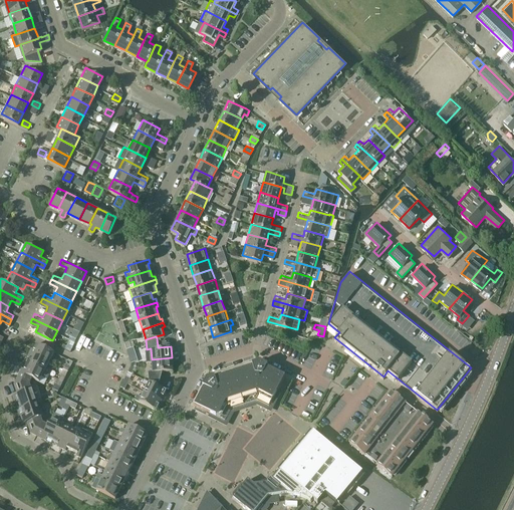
[(31,346),(29,350),(49,359),(54,349),(36,341),(33,347),(31,346)]
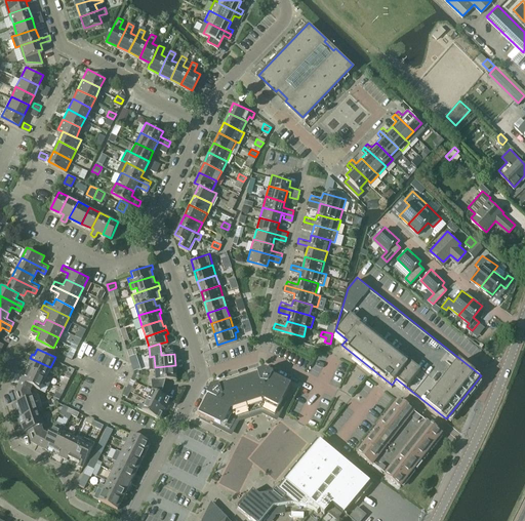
[(31,362),(28,368),(45,377),(50,381),(52,375),(47,372),(50,367),(30,358),(29,361),(31,362)]
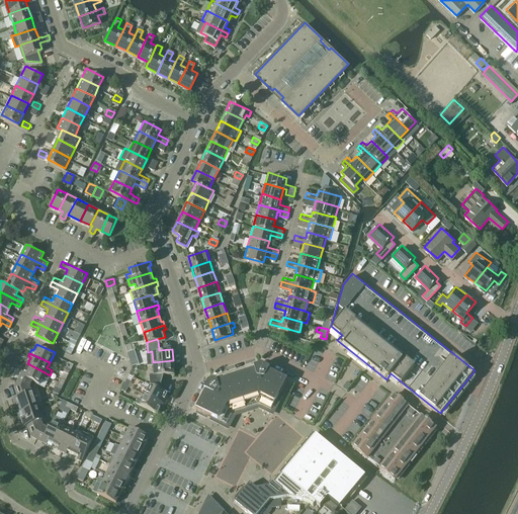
[(66,365),(64,369),(69,371),(71,367),(74,362),(69,359),(66,365)]
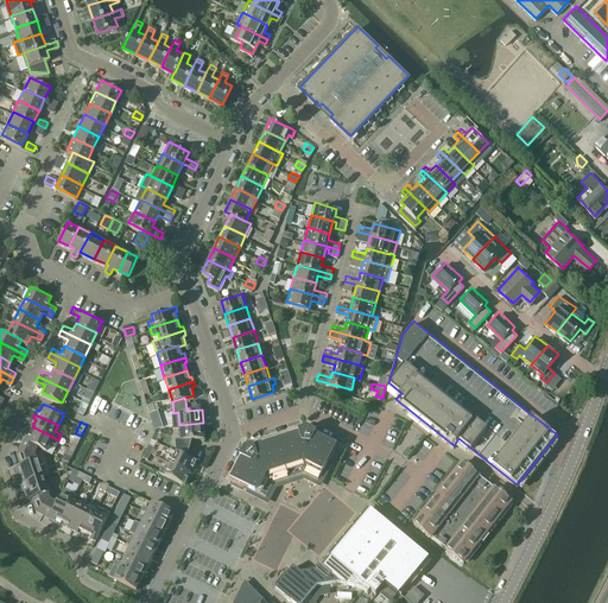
[(181,437),(176,438),(176,449),(187,454),(189,448),(189,437),(204,436),(203,423),(179,425),(181,437)]
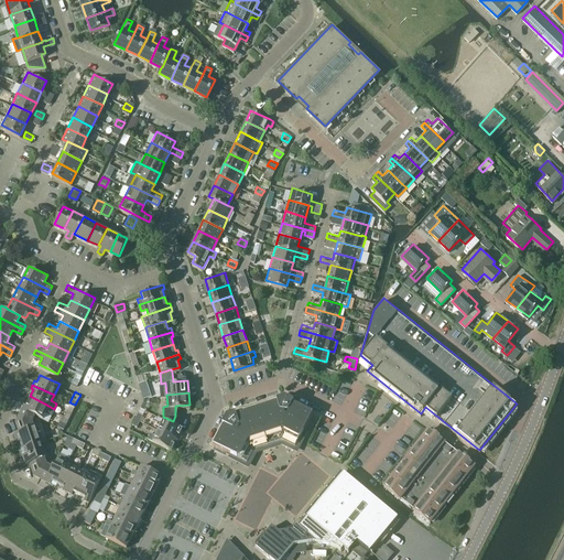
[(24,401),(19,412),(33,419),(33,418),(35,412),(43,417),(46,410),(52,413),(54,409),(49,406),(30,396),(26,402),(24,401)]
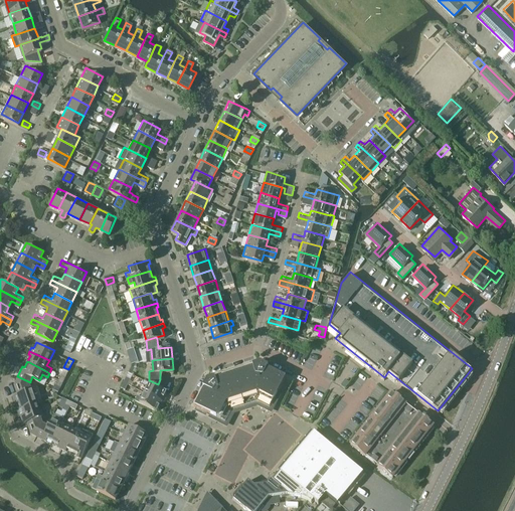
[(264,362),(261,361),(255,362),(244,366),(243,363),(222,370),(223,372),(211,376),(207,378),(205,381),(194,403),(225,419),(231,406),(258,398),(270,405),(286,373),(264,362)]
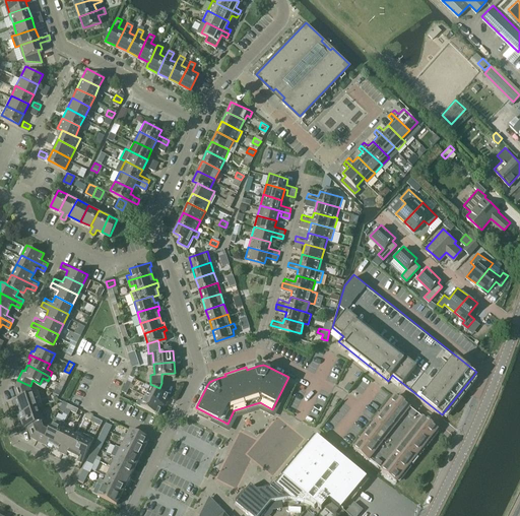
[(62,376),(59,381),(64,383),(67,378),(69,373),(64,371),(62,376)]
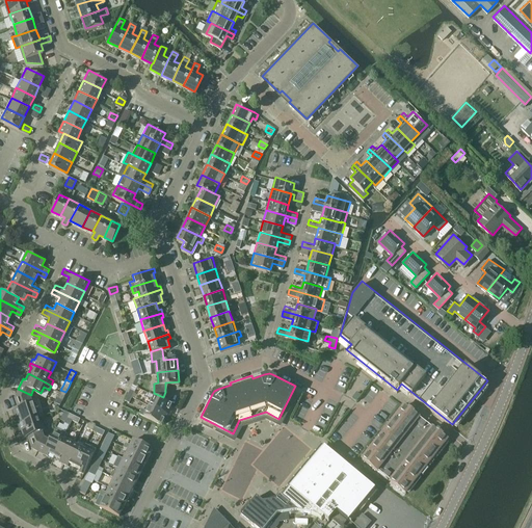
[(19,405),(12,407),(18,421),(40,414),(34,400),(33,401),(31,395),(18,389),(15,395),(19,405)]
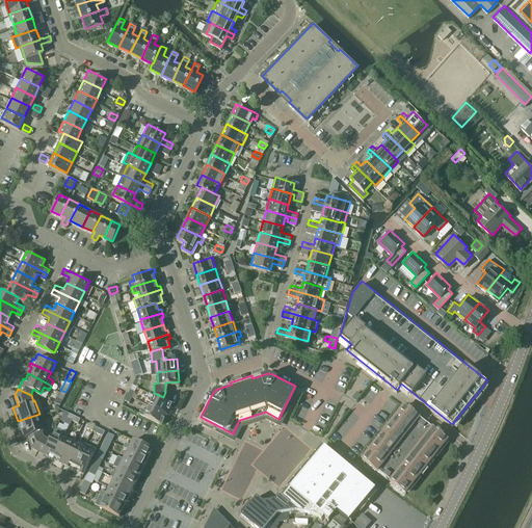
[(149,390),(147,395),(152,397),(150,403),(169,413),(171,410),(168,407),(173,401),(163,397),(154,393),(149,390)]
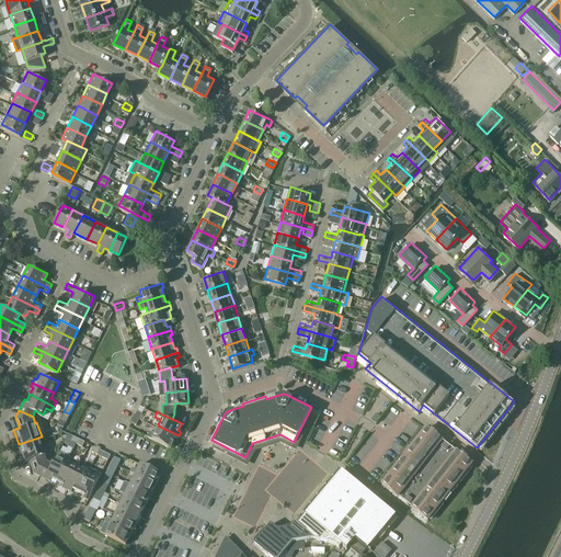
[(461,453),(426,424),(382,481),(427,518),(472,461),(464,454),(465,453),(462,452),(461,453)]
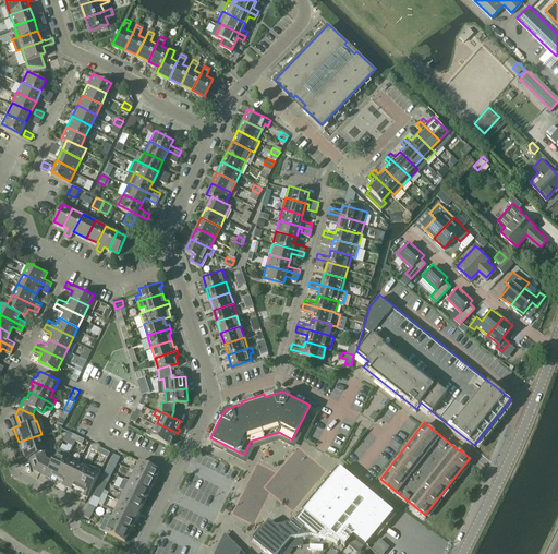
[(148,425),(146,431),(152,433),(170,443),(173,436),(176,437),(178,433),(157,423),(154,428),(149,425),(148,425)]
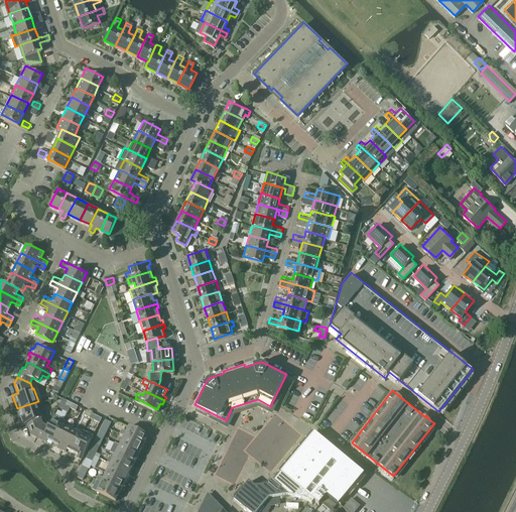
[(62,395),(58,404),(63,406),(65,402),(71,405),(73,400),(68,398),(62,395)]
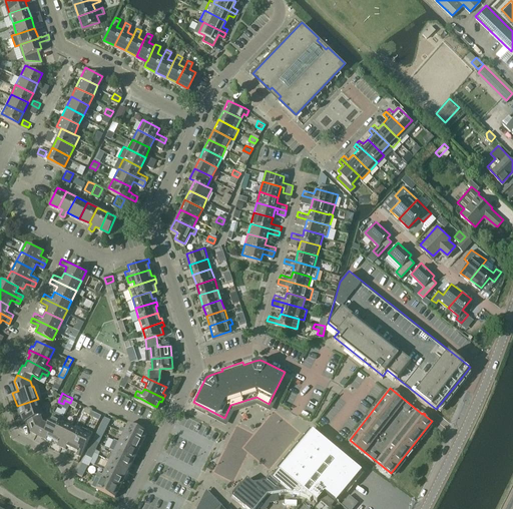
[(38,399),(17,406),(21,420),(27,418),(30,429),(36,432),(43,419),(41,413),(42,413),(38,399)]
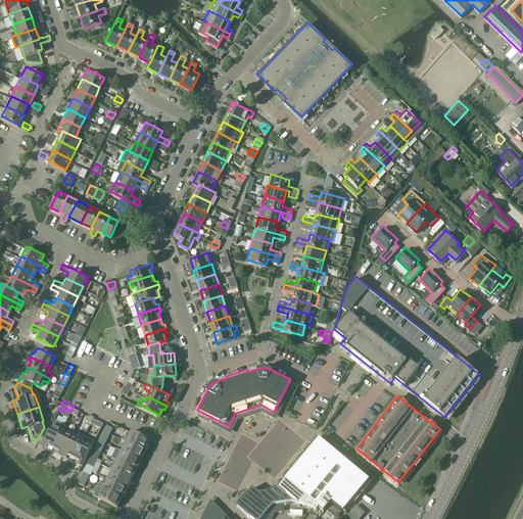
[(44,427),(37,440),(46,444),(48,442),(54,445),(64,424),(65,422),(55,418),(52,423),(49,430),(44,427)]
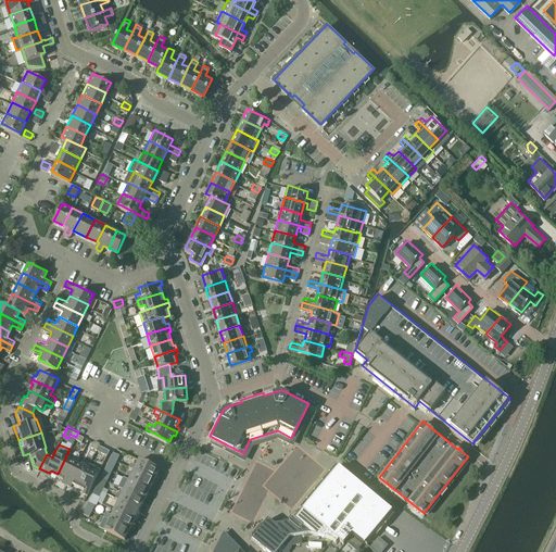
[(117,459),(119,453),(113,450),(111,455),(117,459)]
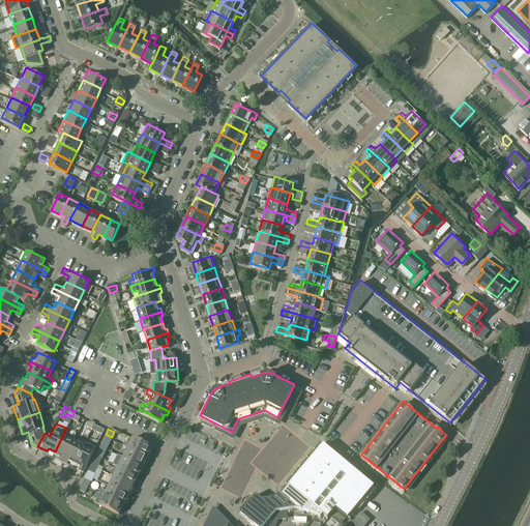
[(65,430),(55,451),(61,455),(60,457),(63,459),(74,439),(68,437),(70,432),(65,430)]
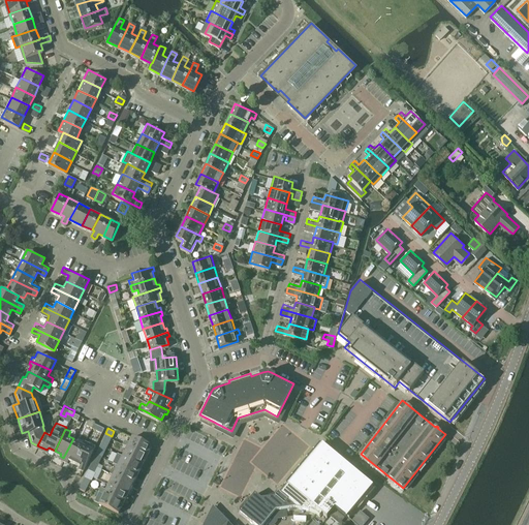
[(126,438),(124,442),(127,444),(147,454),(152,444),(132,434),(129,440),(126,438)]
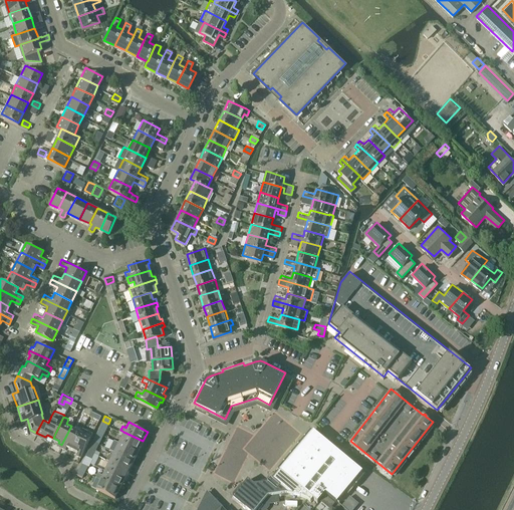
[(97,430),(103,433),(106,428),(100,425),(97,430)]
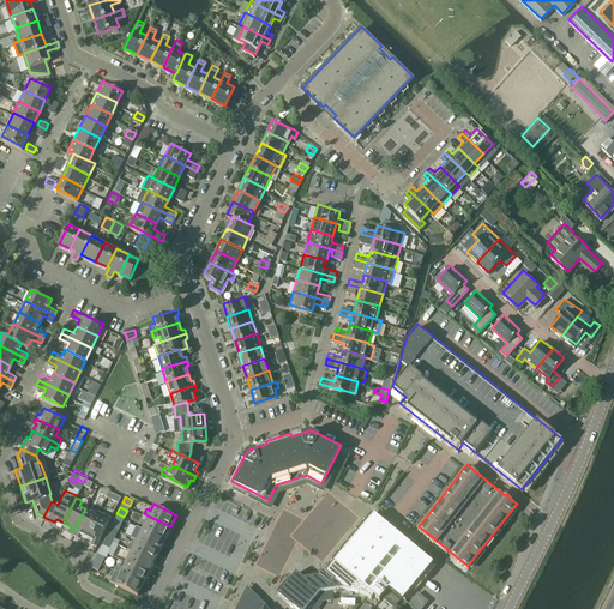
[(85,508),(73,531),(78,534),(79,531),(86,535),(97,514),(96,513),(85,508)]
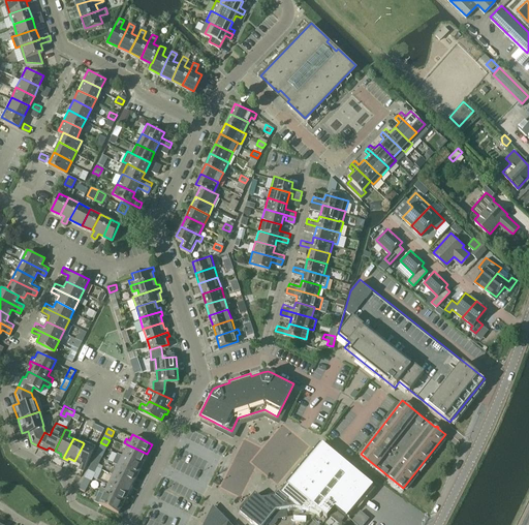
[(84,443),(74,461),(81,464),(80,466),(84,468),(93,448),(95,443),(85,438),(83,442),(84,443)]
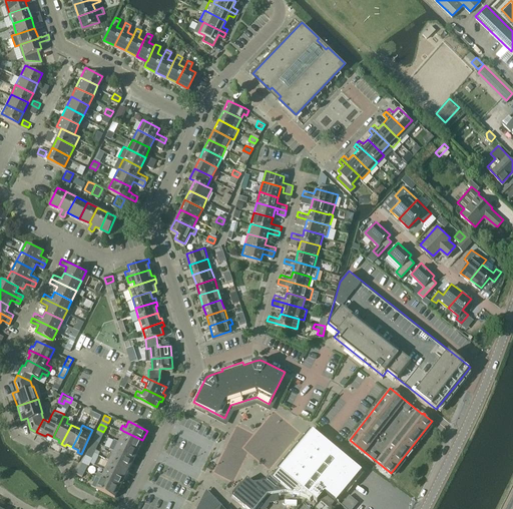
[(268,479),(253,481),(247,476),(232,494),(249,508),(253,508),(268,493),(285,490),(299,492),(307,495),(311,498),(313,495),(317,499),(325,490),(336,499),(362,468),(313,428),(273,477),(271,475),(268,479)]
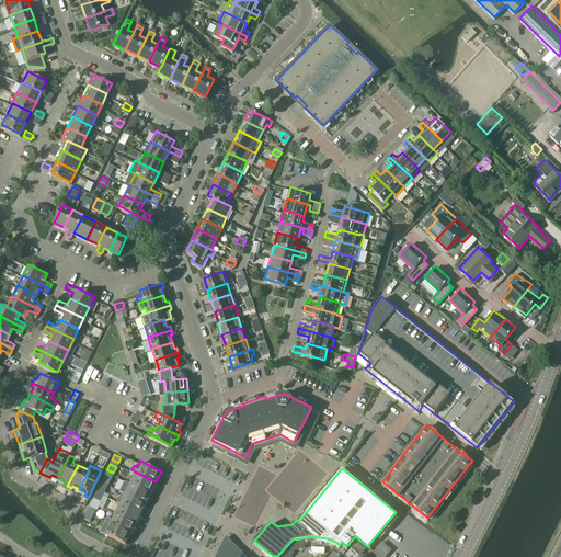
[(110,478),(113,473),(106,469),(104,475),(110,478)]
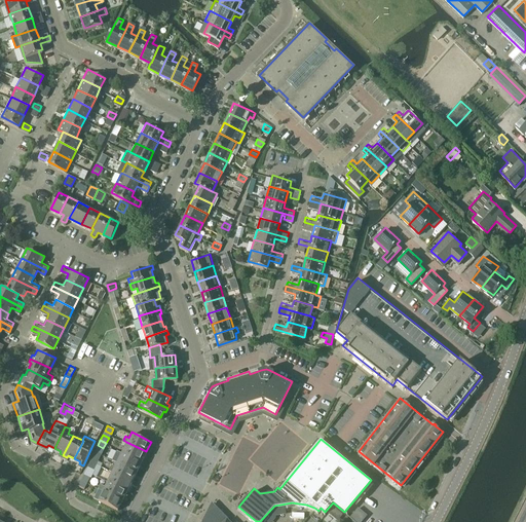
[(126,442),(122,451),(142,460),(146,451),(126,442)]
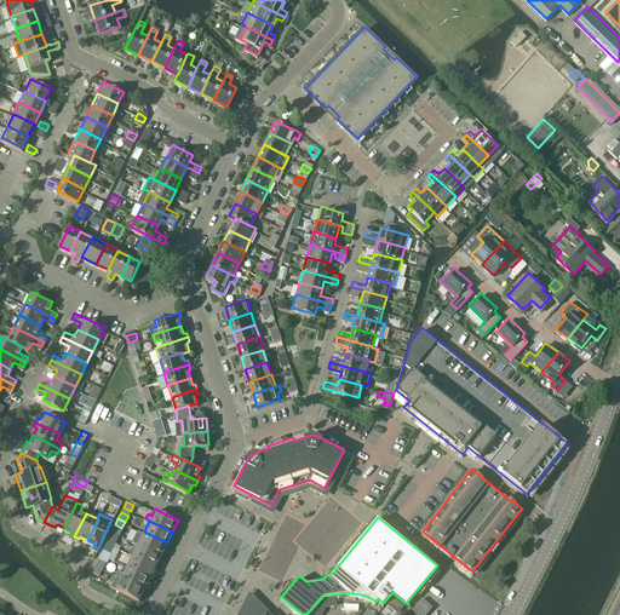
[(137,535),(135,540),(138,542),(161,553),(167,542),(144,532),(141,538),(137,535)]
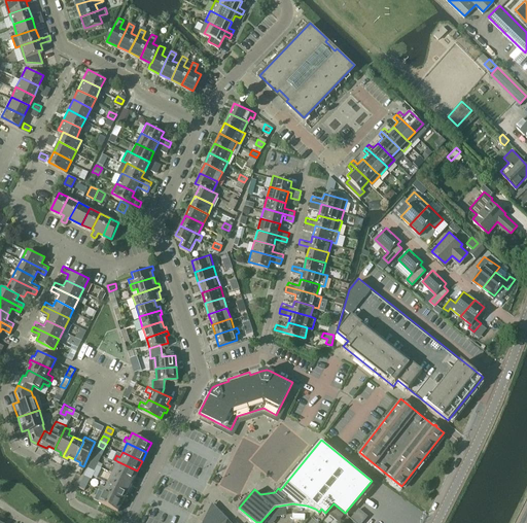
[(91,459),(86,469),(97,474),(99,469),(101,464),(97,462),(91,459)]
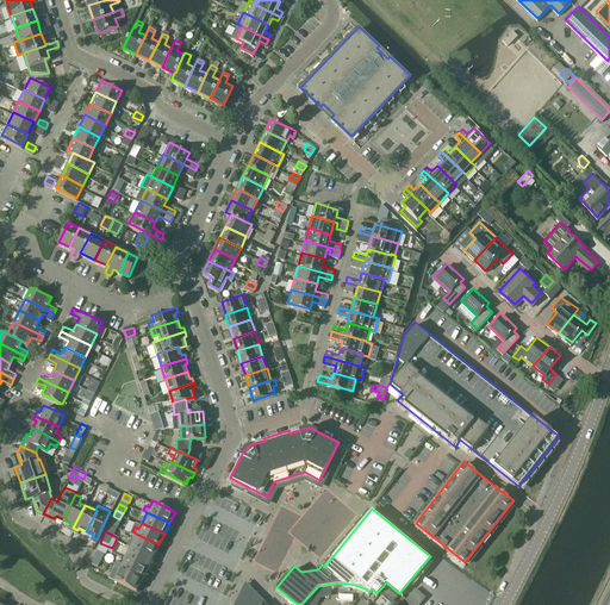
[(129,537),(126,542),(131,544),(154,555),(159,544),(136,534),(134,540),(129,537)]
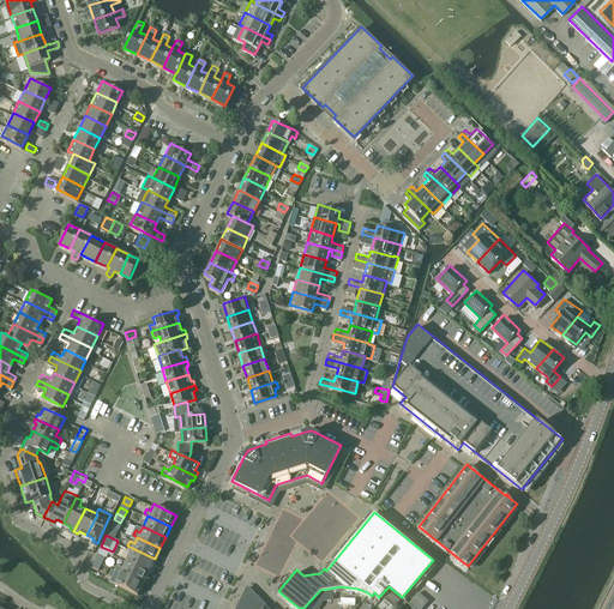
[(132,548),(126,559),(149,571),(155,559),(132,548)]
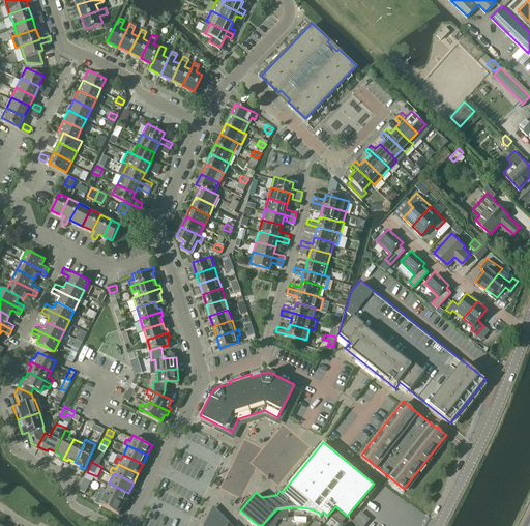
[(85,490),(88,484),(82,481),(80,487),(85,490)]
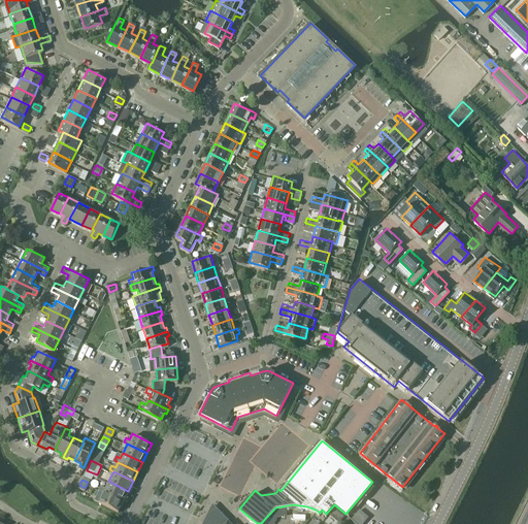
[(101,483),(99,488),(103,491),(104,490),(124,500),(128,491),(108,481),(106,486),(101,483)]
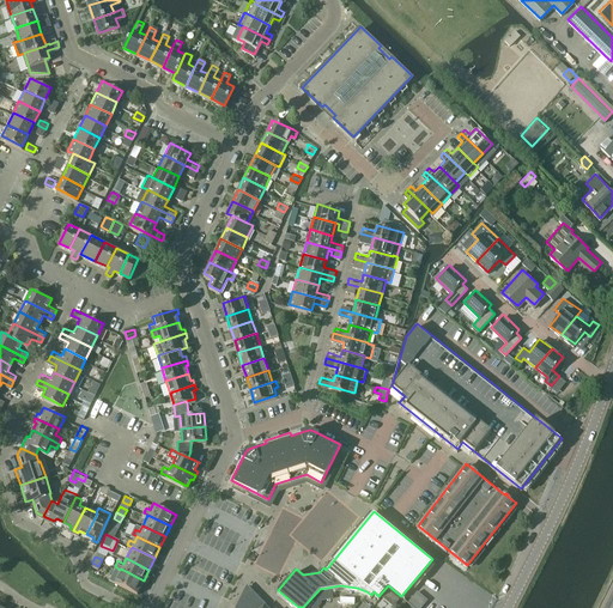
[(115,566),(109,577),(115,581),(117,582),(138,591),(144,581),(121,569),(120,570),(115,566)]
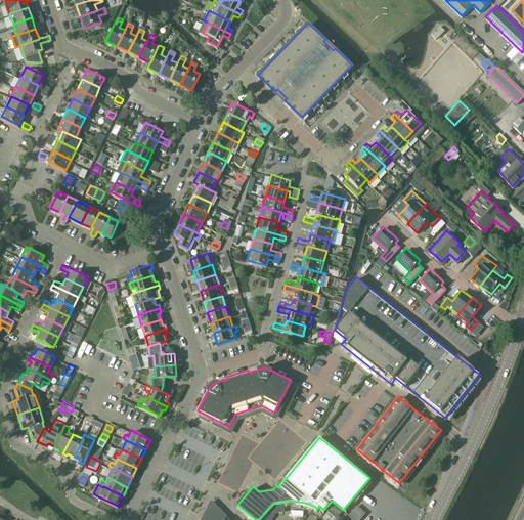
[(230,519),(226,515),(227,515),(212,500),(201,519),(230,519)]
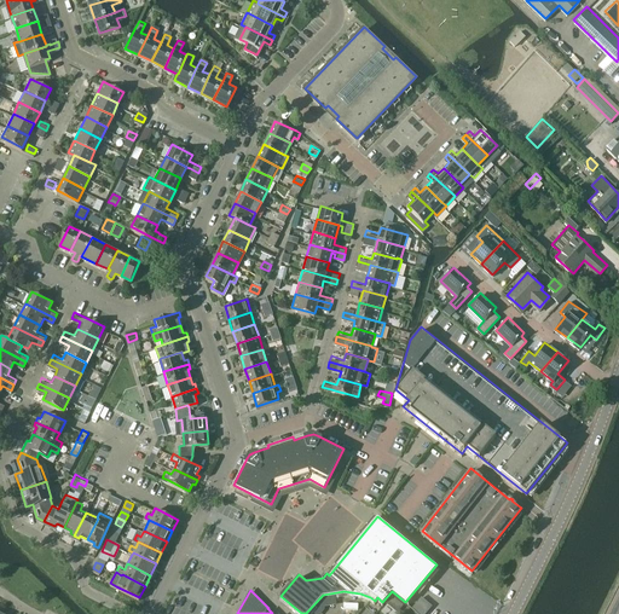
[(423,613),(432,603),(421,595),(412,604),(423,613)]
